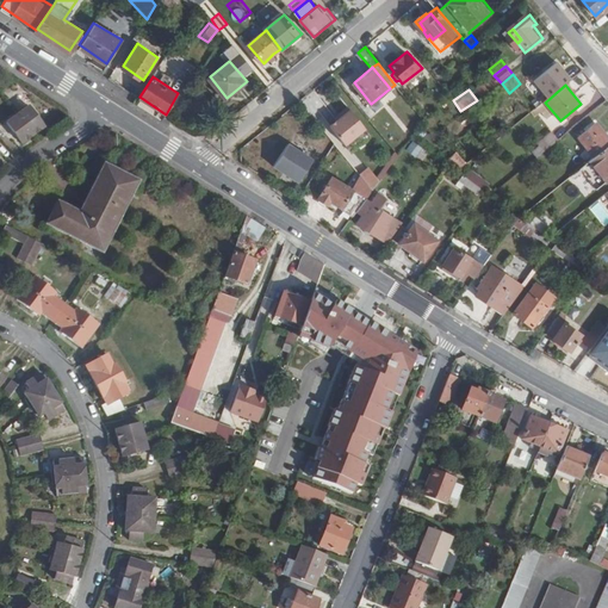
[(28,105),(17,112),(32,132),(42,126),(28,105)]
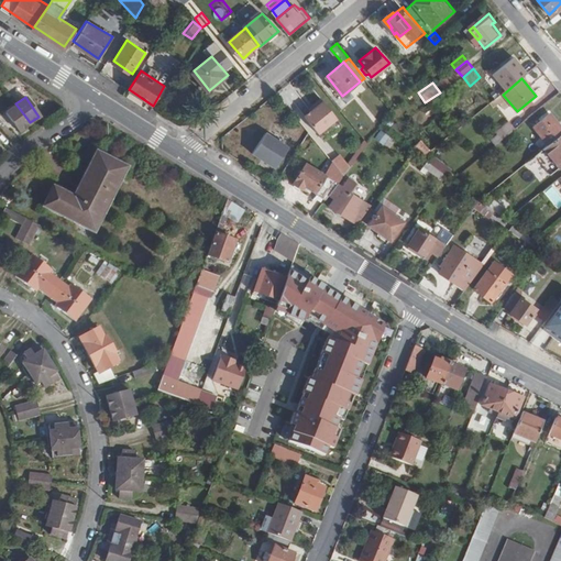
[(321,98),(315,103),(317,107),(312,110),(305,116),(318,133),(338,119),(321,98)]
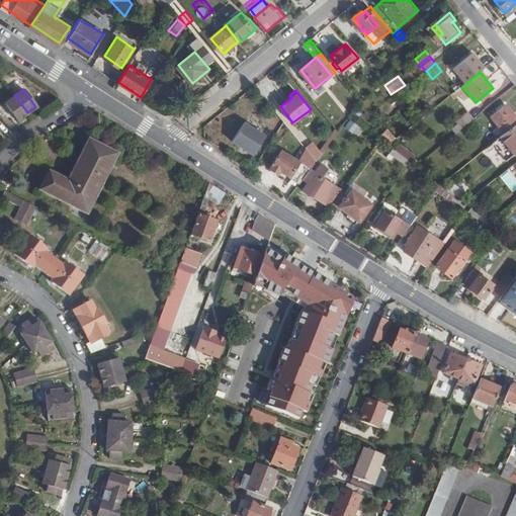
[(27,112),(14,95),(4,102),(16,119),(27,112)]
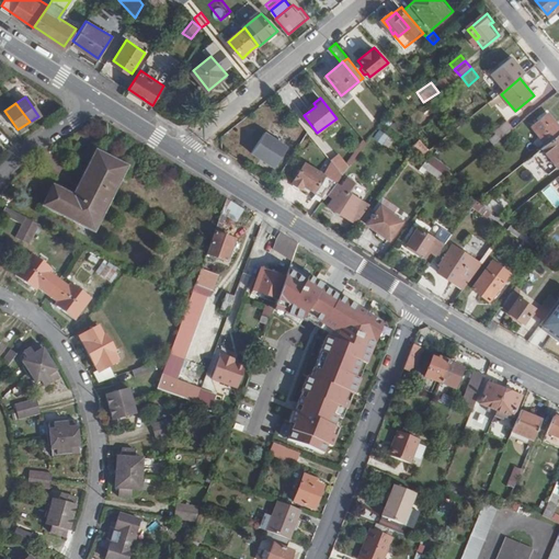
[(558,124),(550,113),(534,126),(548,143),(558,133),(558,124)]
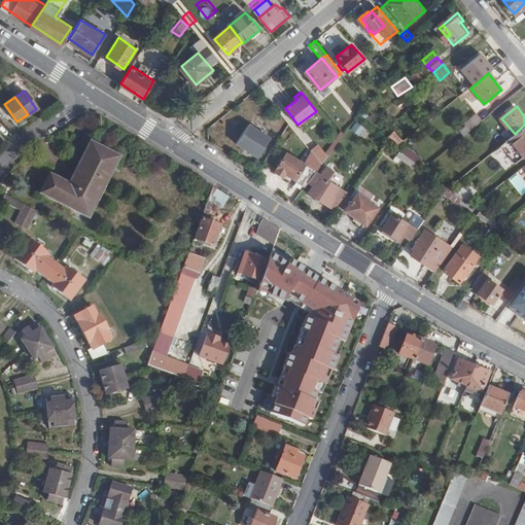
[(461,131),(465,136),(484,120),(479,114),(466,124),(467,126),(461,131)]
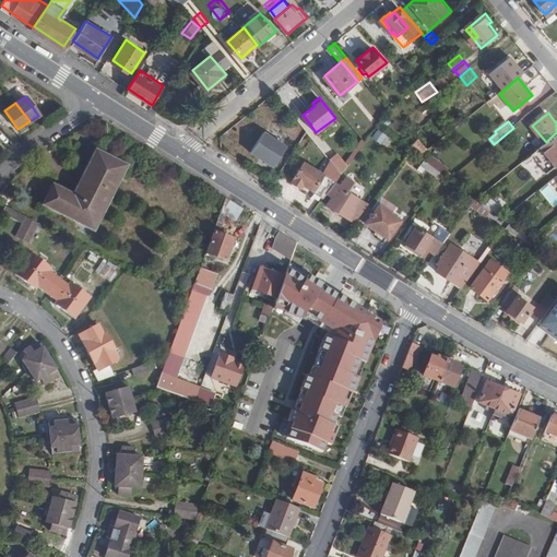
[(369,134),(383,145),(390,137),(376,127),(369,134)]
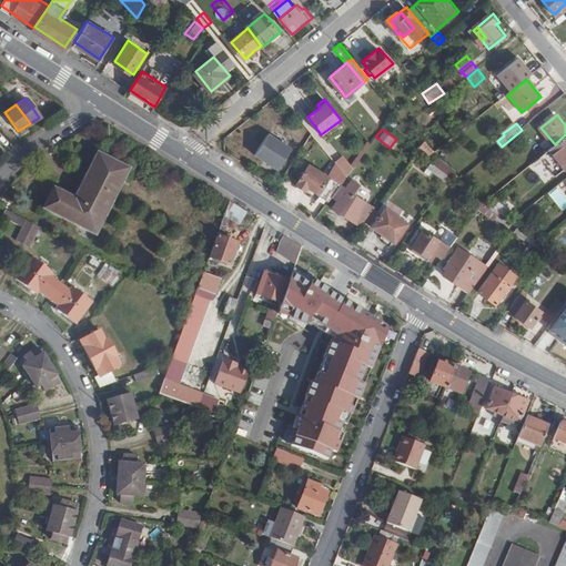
[(279,170),(292,150),(269,134),(255,155),(265,161),(266,159),(270,162),(269,164),(279,170)]
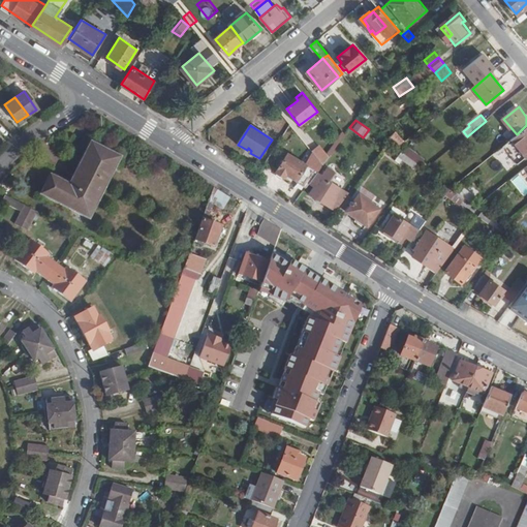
[(526,125),(517,134),(513,138),(526,155),(526,125)]
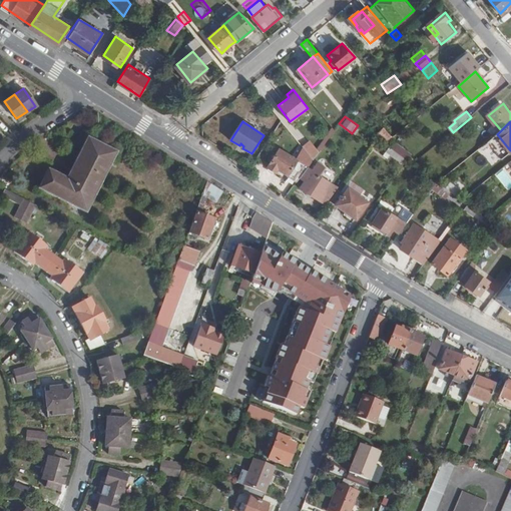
[(87,212),(118,151),(90,138),(69,178),(49,168),(38,188),(87,212)]
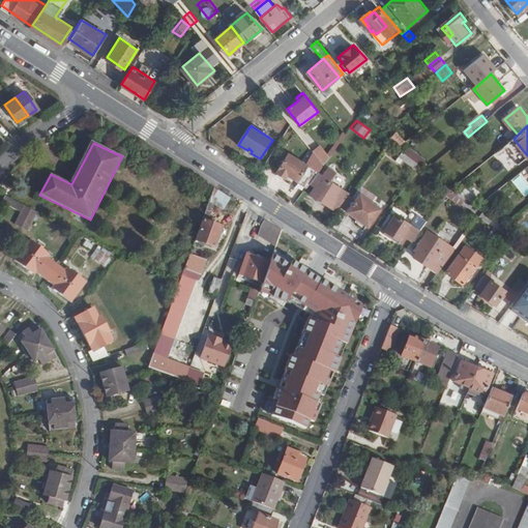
[(398,155),(415,169),(423,156),(405,144),(398,155)]
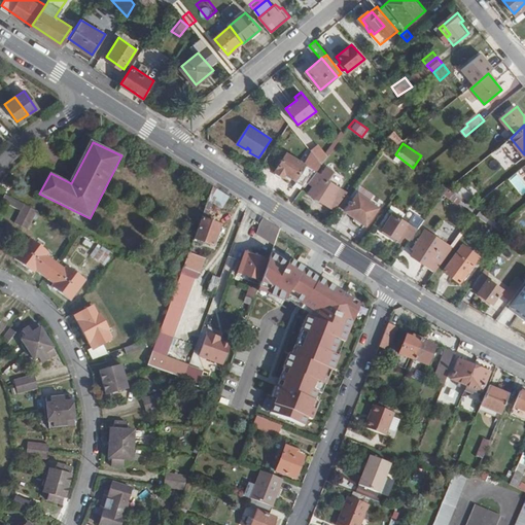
[(306,165),(288,152),(276,171),(283,177),(286,173),(295,179),(306,165)]
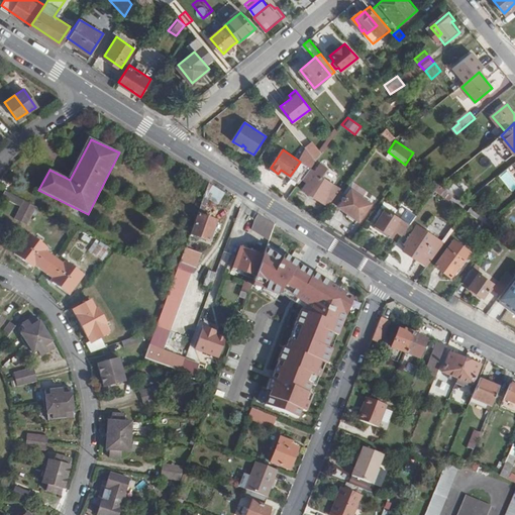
[(307,165),(300,162),(290,176),(298,181),(309,166),(307,165)]
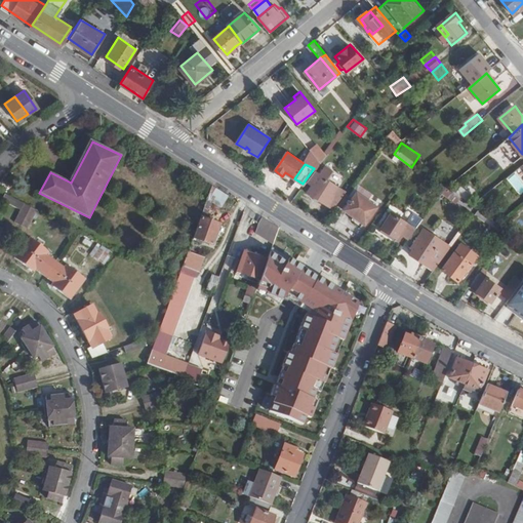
[(522,185),(515,170),(507,175),(516,194),(522,189),(522,185)]
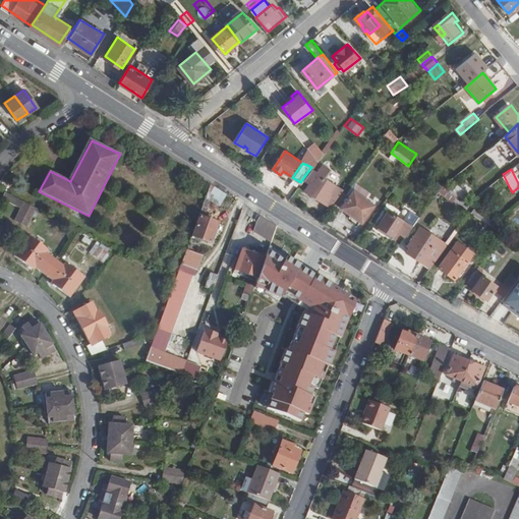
[(325,204),(338,185),(325,176),(311,193),(325,204)]
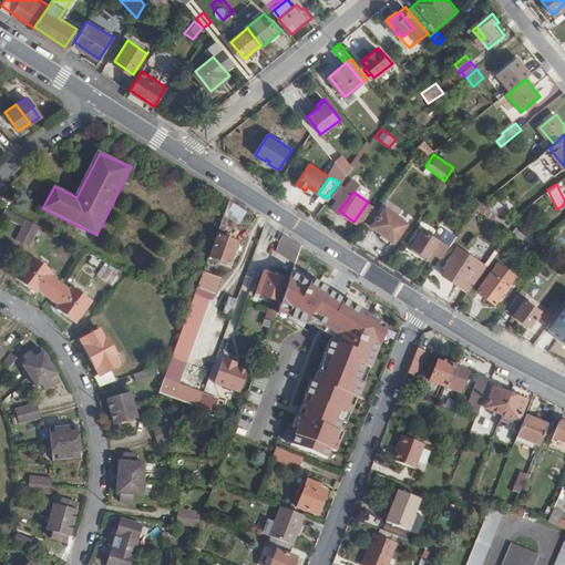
[(497,212),(484,201),(480,206),(494,218),(497,212)]
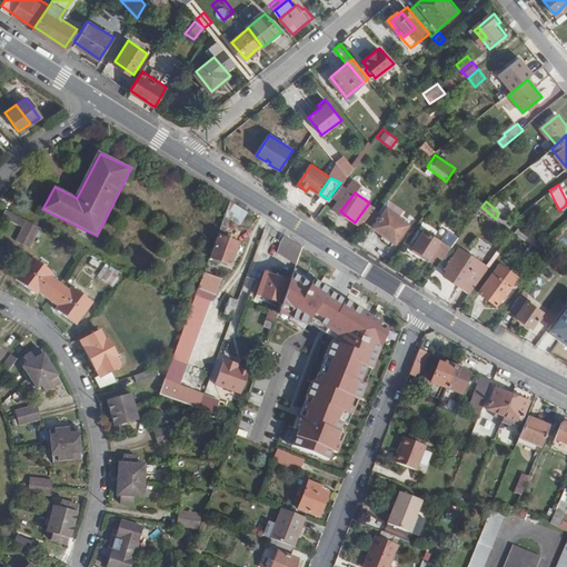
[(251,215),(231,202),(225,218),(244,230),(251,215)]
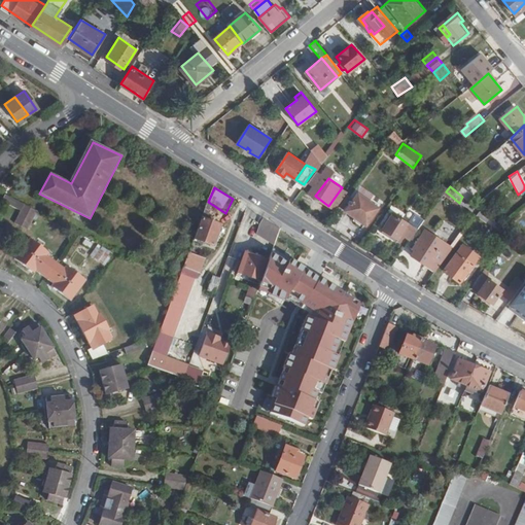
[(379,207),(359,193),(346,209),(365,224),(379,207)]
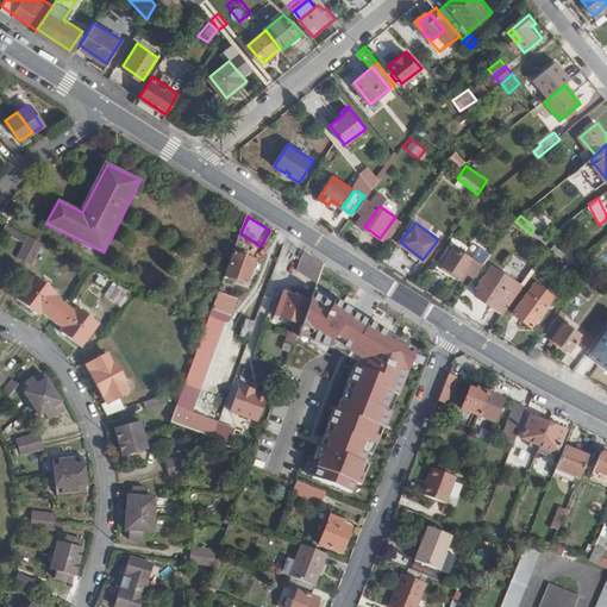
[(29,237),(7,226),(5,233),(25,245),(29,237)]
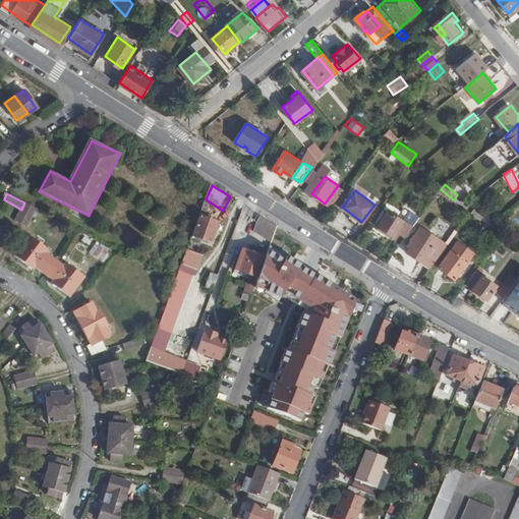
[(32,206),(24,203),(21,210),(15,221),(21,224),(32,206)]
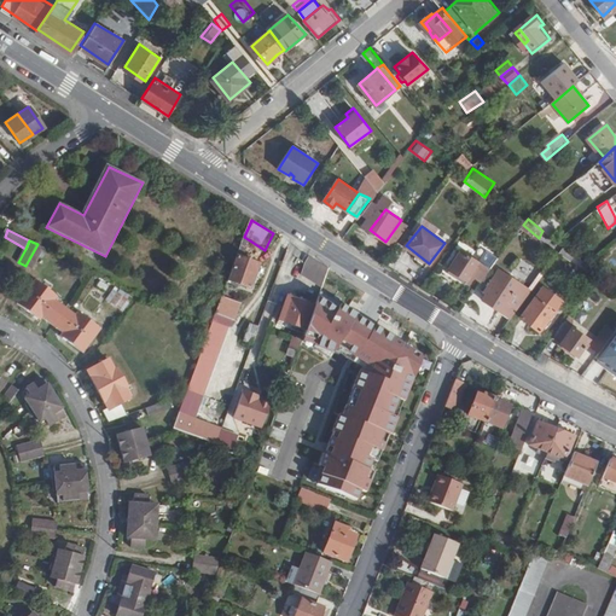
[(38,244),(25,266),(32,269),(44,248),(38,244)]
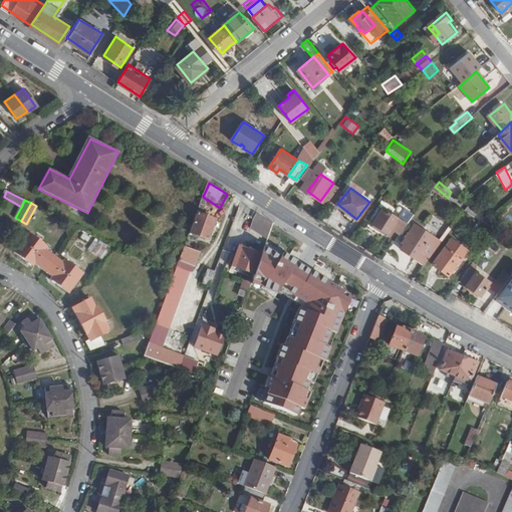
[(479,211),(469,205),(466,209),(475,215),(479,211)]
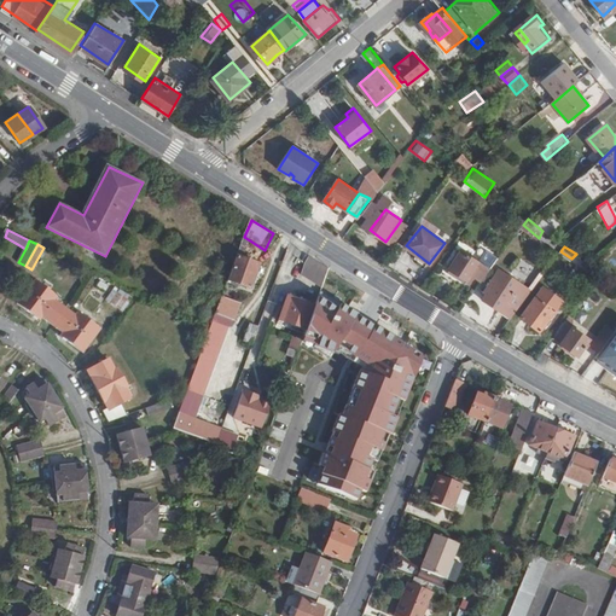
[(470,274),(480,280),(494,263),(483,256),(480,261),(460,249),(448,268),(466,280),(470,274)]
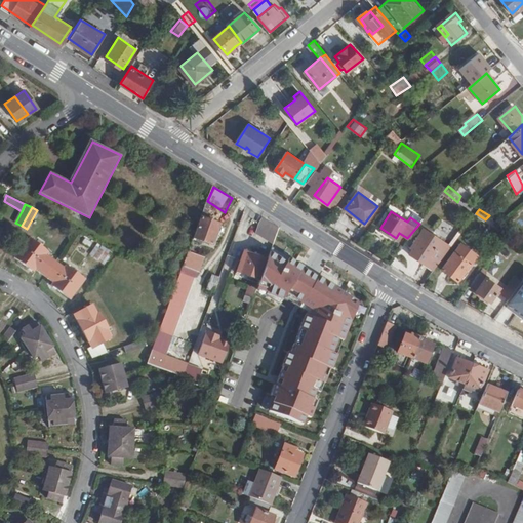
[(279,229),(262,217),(257,232),(275,243),(279,229)]
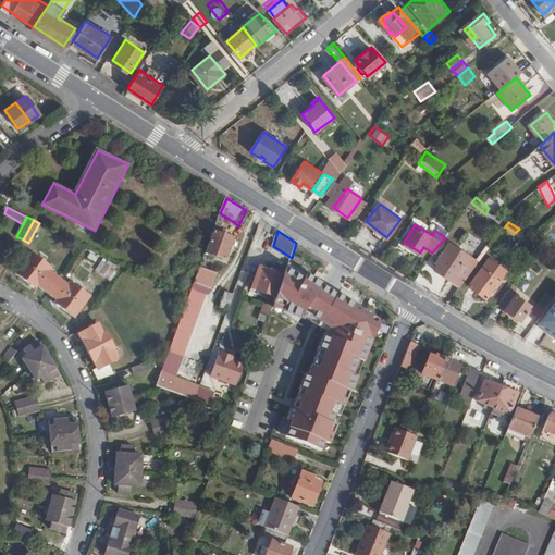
[(234,239),(213,232),(205,255),(225,262),(234,239)]
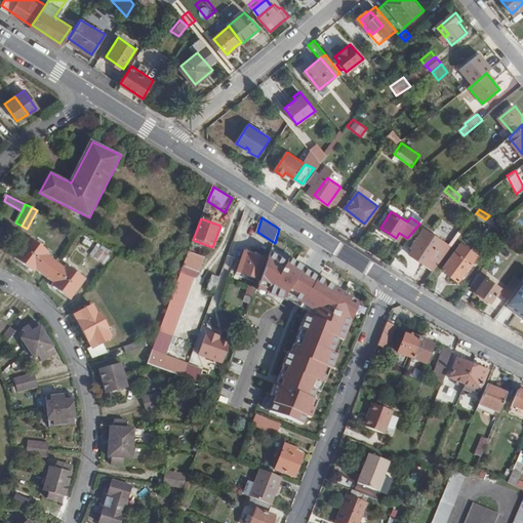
[(408,254),(433,270),(450,247),(424,229),(408,248),(411,249),(408,254)]
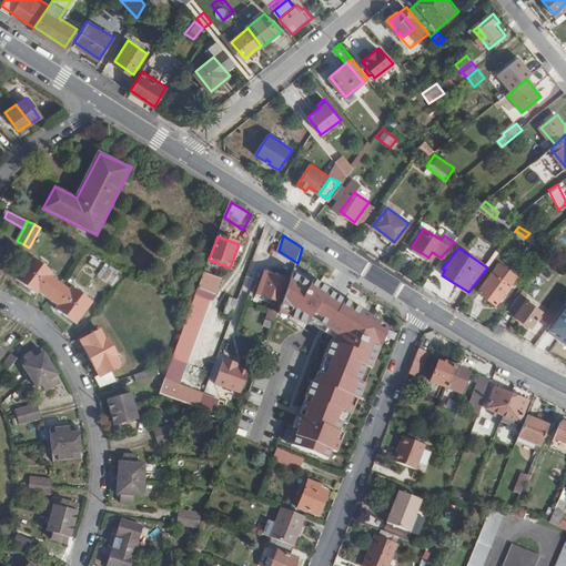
[(39,293),(47,299),(57,306),(54,309),(74,324),(91,301),(71,286),(69,290),(51,278),(52,274),(31,260),(16,281),(37,296),(39,293)]
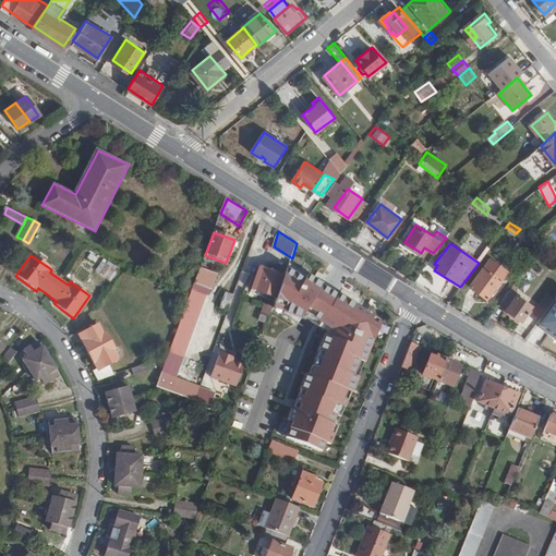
[(104,277),(112,264),(101,256),(93,268),(104,277)]
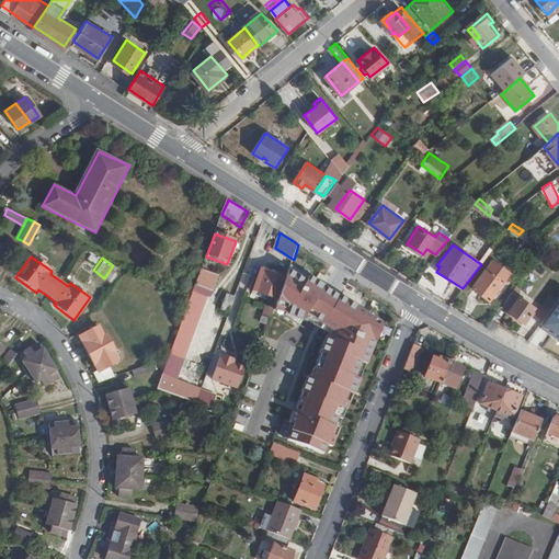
[(510,275),(492,261),(474,287),(490,300),(510,275)]
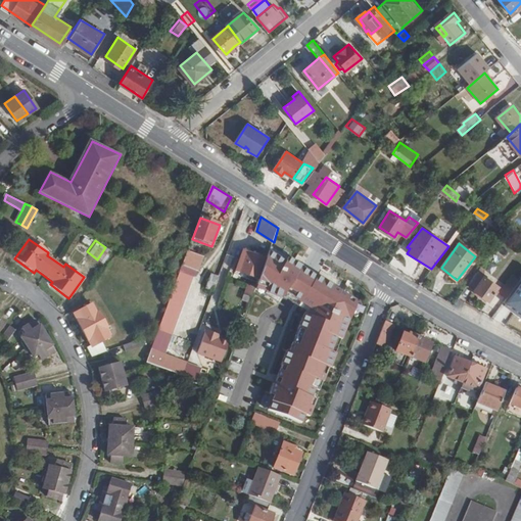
[(272,246),(267,259),(259,278),(256,287),(255,290),(280,303),(284,297),(294,281),(303,268),(303,267),(290,257),(272,246)]
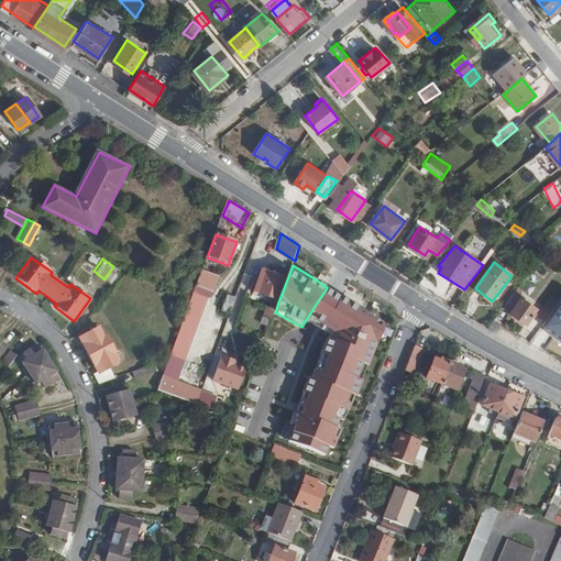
[(260,292),(279,299),(287,279),(266,272),(267,271),(263,270),(255,292),(260,294),(260,292)]
